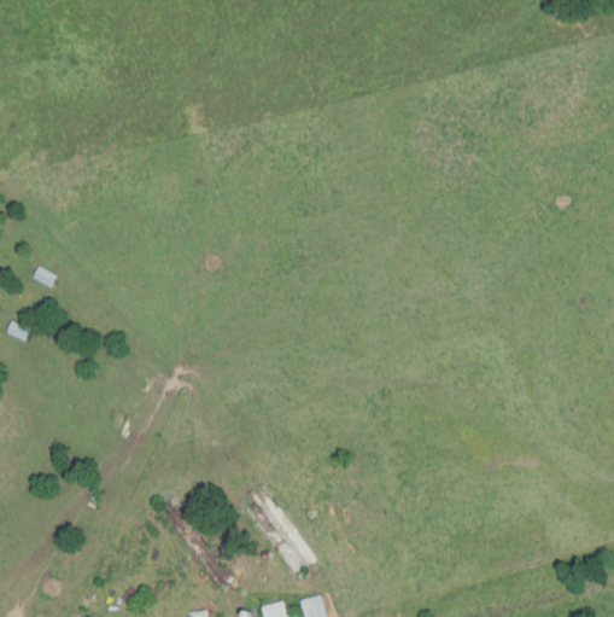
[(39,266),(57,275),(52,286),(33,277),(39,266)]
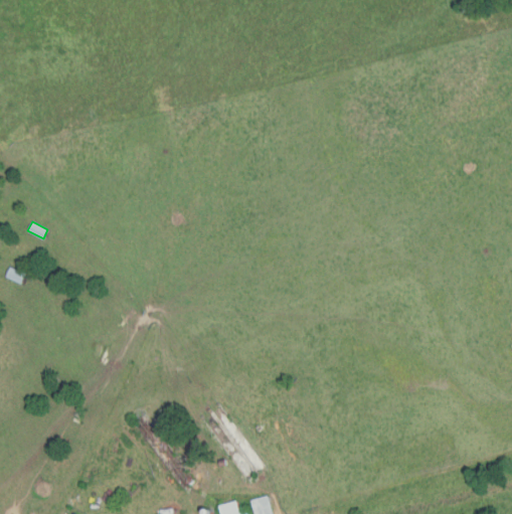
[(10,266),(25,274),(20,284),(5,276),(10,266)]
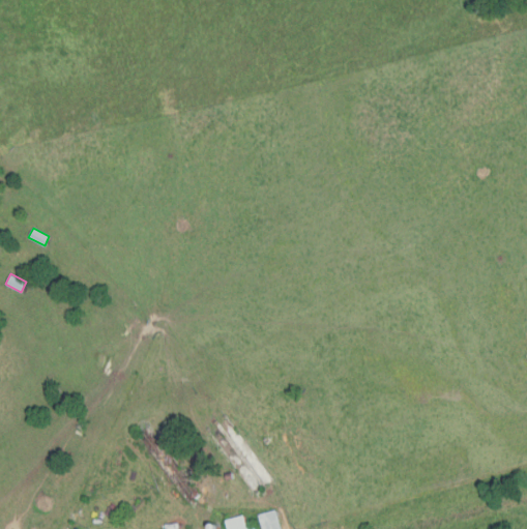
[(183,504),(199,494),(150,422),(135,433),(183,504)]
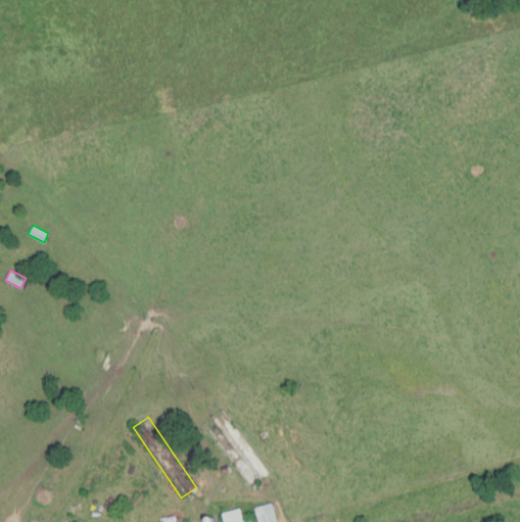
[(257,521),(253,508),(271,503),(276,521),(257,521)]
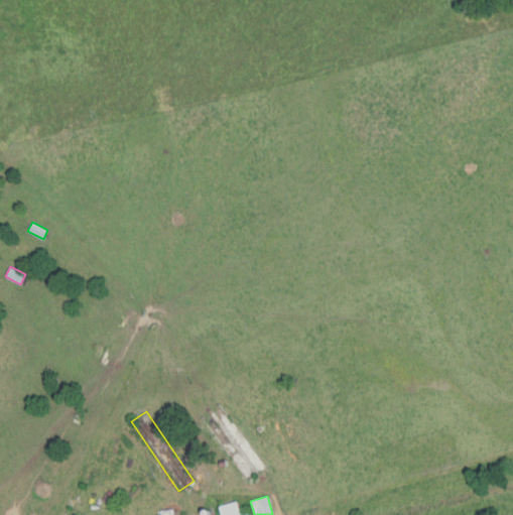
[(220,514),(218,506),(235,501),(238,514),(245,512),(245,514),(220,514)]
